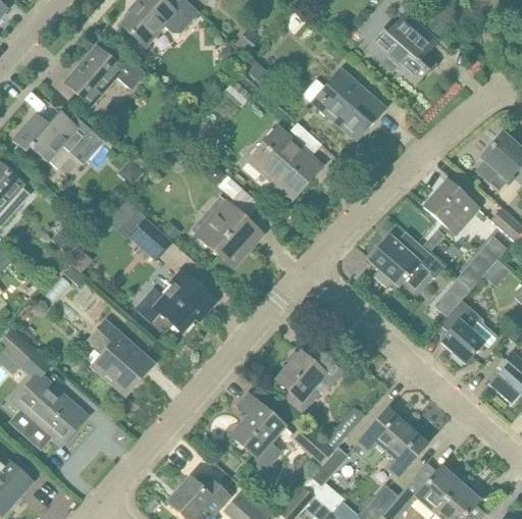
[(136,0),(128,8),(131,11),(119,23),(145,46),(164,26),(176,37),(199,11),(186,0),(171,0),(168,4),(164,0),(136,0)]
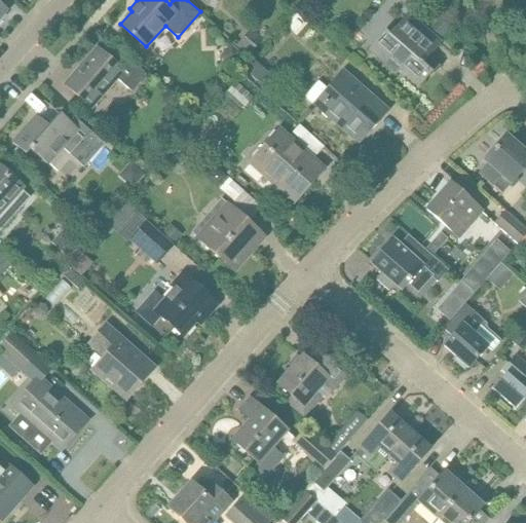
[(404,0),(402,2),(416,15),(425,6),(419,0),(404,0)]
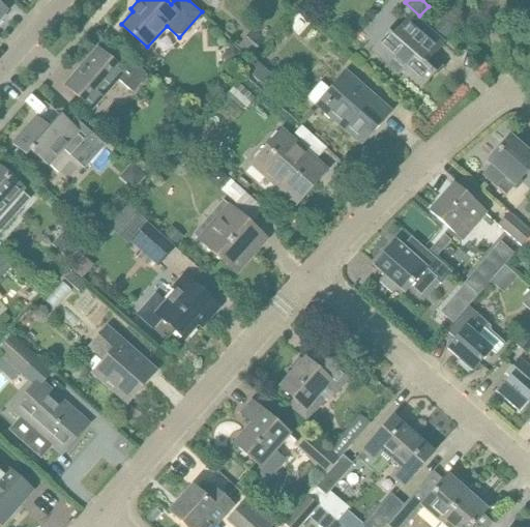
[(444,0),(437,8),(455,25),(466,15),(448,0),(444,0)]
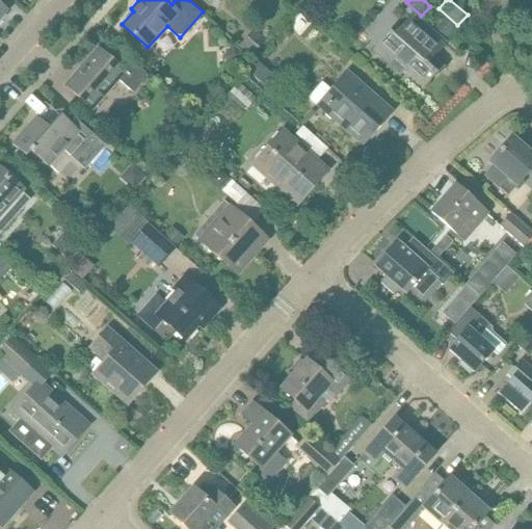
[(445,41),(413,12),(394,32),(390,29),(373,47),(401,72),(405,68),(424,84),(436,71),(433,68),(440,60),(433,54),(445,41)]
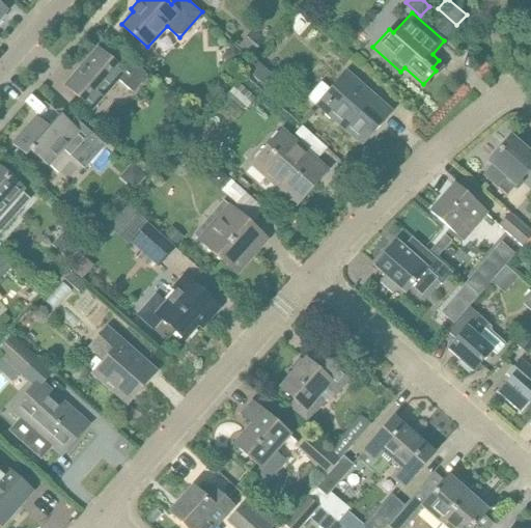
[(262,40),(254,31),(241,43),(249,53),(262,40)]
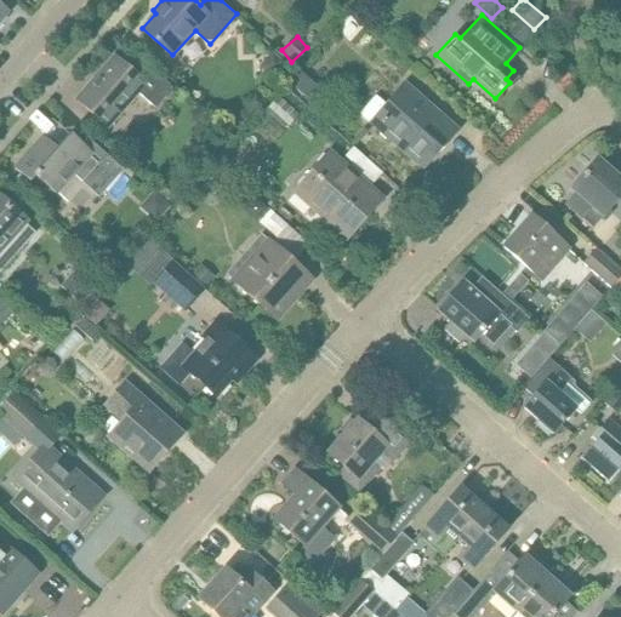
[(286,62),(272,50),(260,64),(274,76),(286,62)]
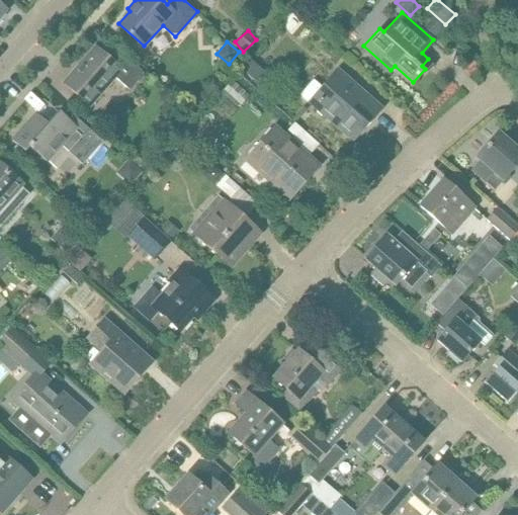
[(122,68),(95,45),(63,81),(90,105),(115,76),(128,88),(144,72),(130,60),(122,68)]
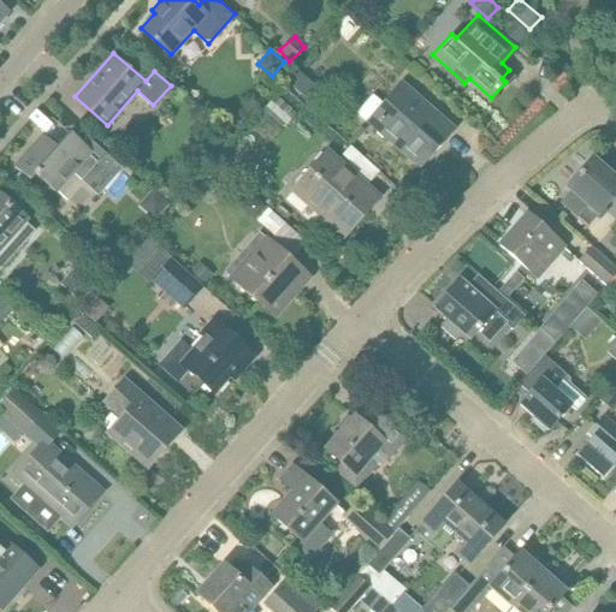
[(286,78),(308,97),(321,83),(300,64),(286,78)]
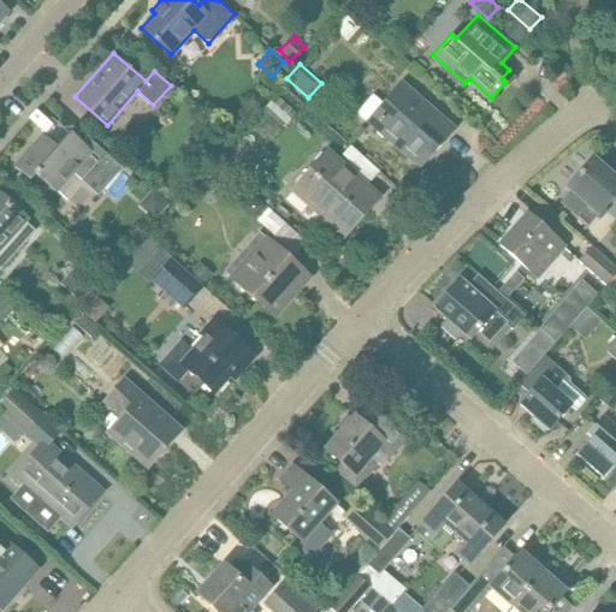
[(373,93),(357,111),(366,119),(420,167),(434,150),(455,128),(456,128),(402,79),(383,101),(373,93)]
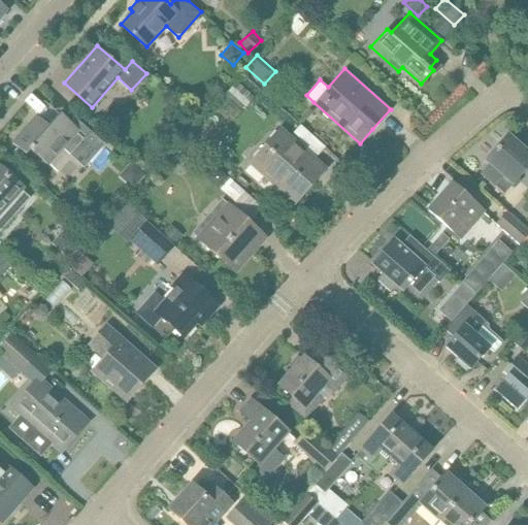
[(254,96),(236,80),(227,90),(244,106),(254,96)]
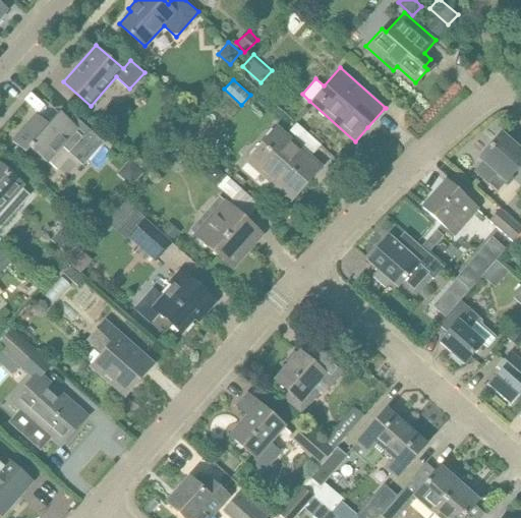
[(12,139),(25,151),(30,146),(47,161),(61,145),(82,163),(104,139),(90,127),(82,135),(75,129),(77,126),(59,110),(49,122),(37,112),(12,139)]
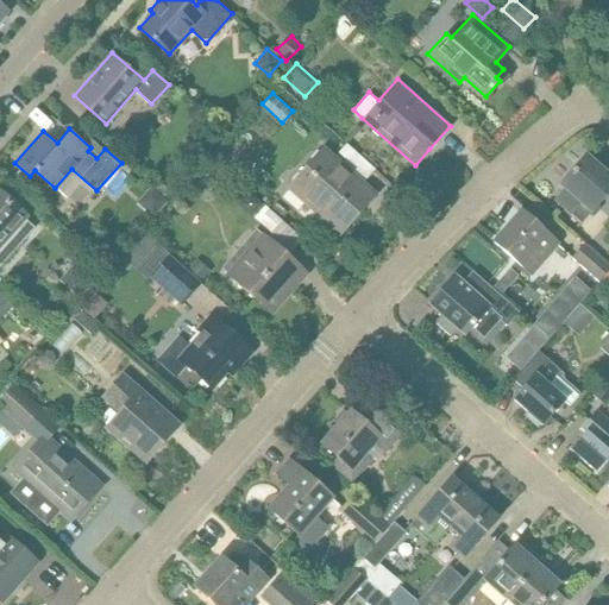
[(324,146),(288,186),(306,201),(299,208),(319,227),(326,219),(340,232),(375,193),(324,146)]
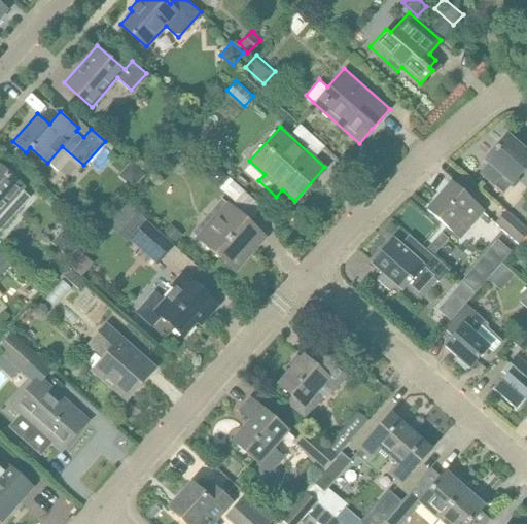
[(502,191),(526,164),(526,147),(525,149),(507,134),(485,158),(489,161),(480,171),(502,191)]
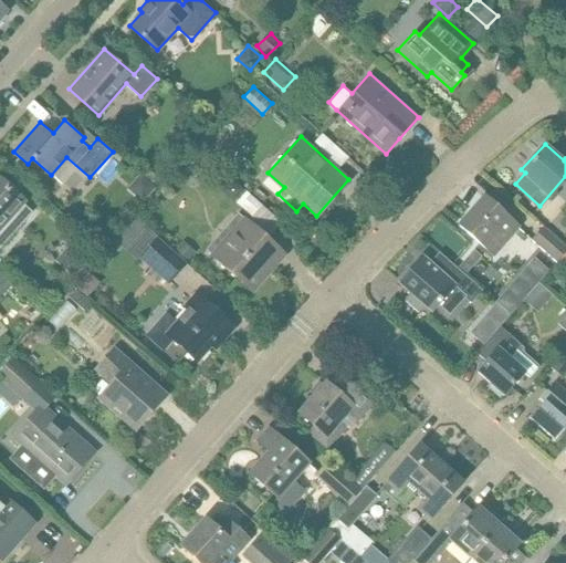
[(9,185),(0,176),(0,227),(10,217),(19,225),(32,210),(23,201),(25,199),(22,197),(25,194),(11,181),(9,185)]
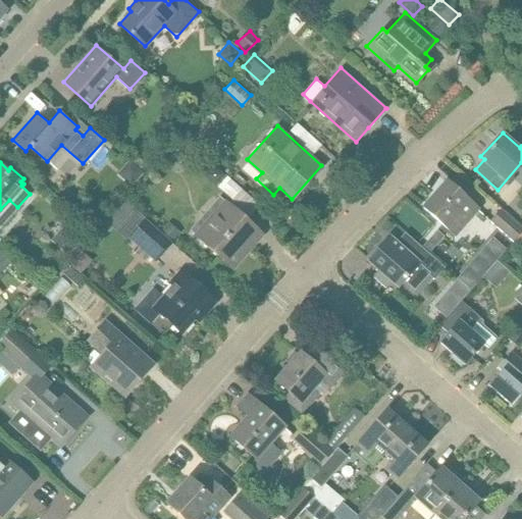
[(215,163),(205,175),(215,185),(225,172),(215,163)]
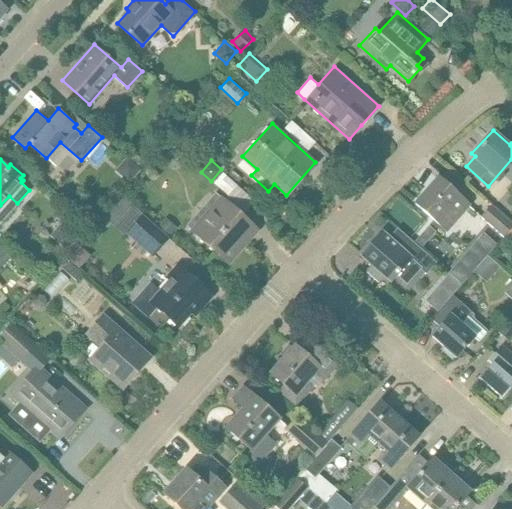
[(437,176),(415,201),(446,229),(469,204),(437,176)]
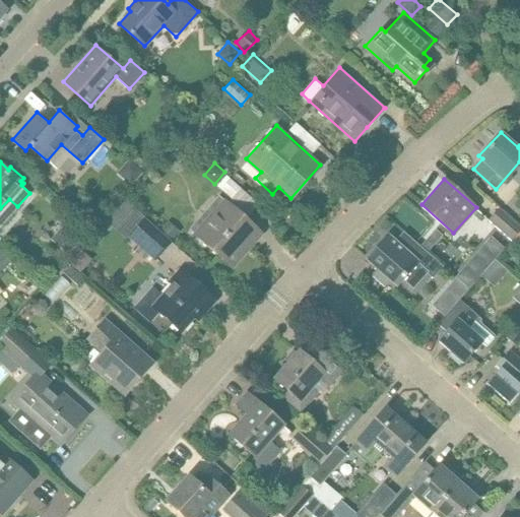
[(117,229),(135,207),(123,196),(104,217),(117,229)]
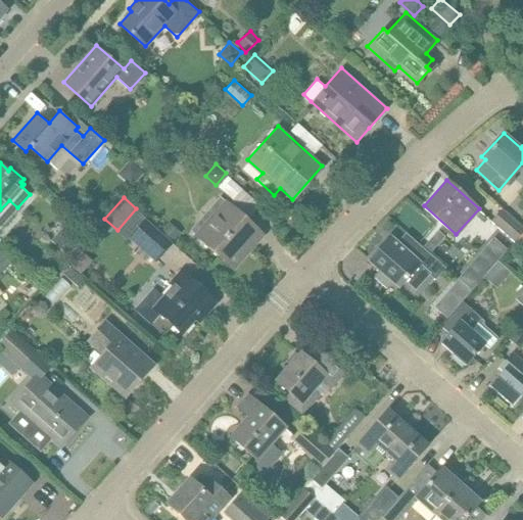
[(225,199),(195,233),(233,267),(253,243),(263,233),(258,229),(247,219),(229,203),(225,199)]
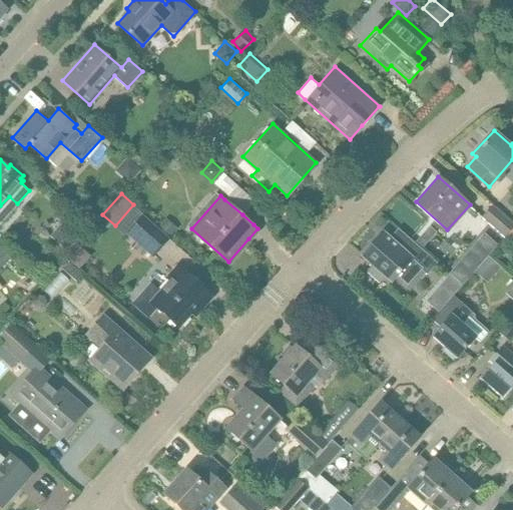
[(127,231),(143,213),(133,204),(115,225),(125,234),(127,231)]
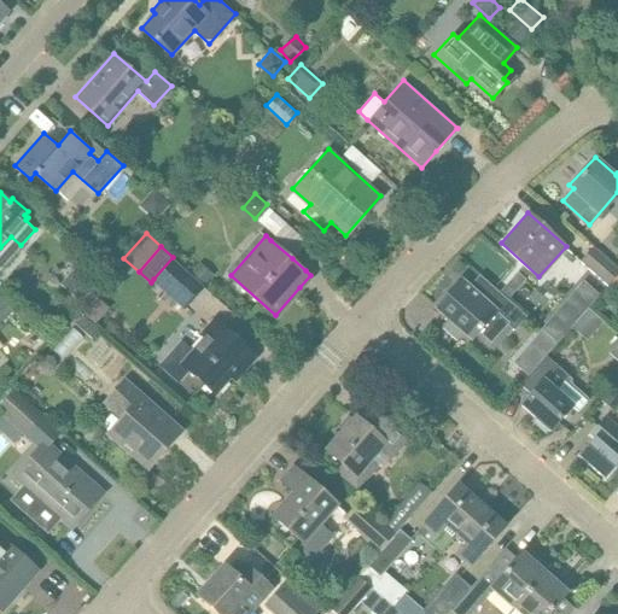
[(581,259),(607,285),(617,273),(617,268),(593,246),(581,259)]
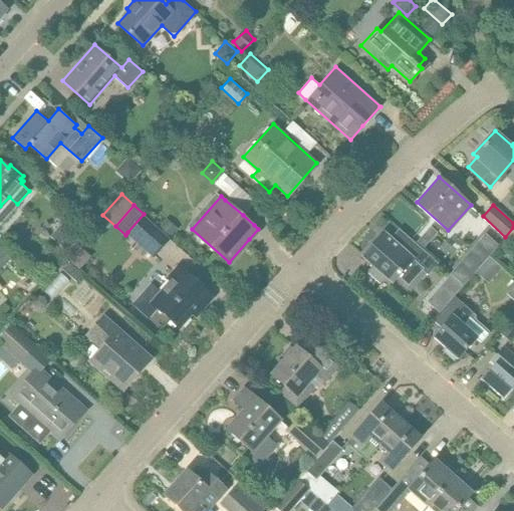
[(158,226),(144,214),(127,232),(153,254),(169,236),(158,226)]
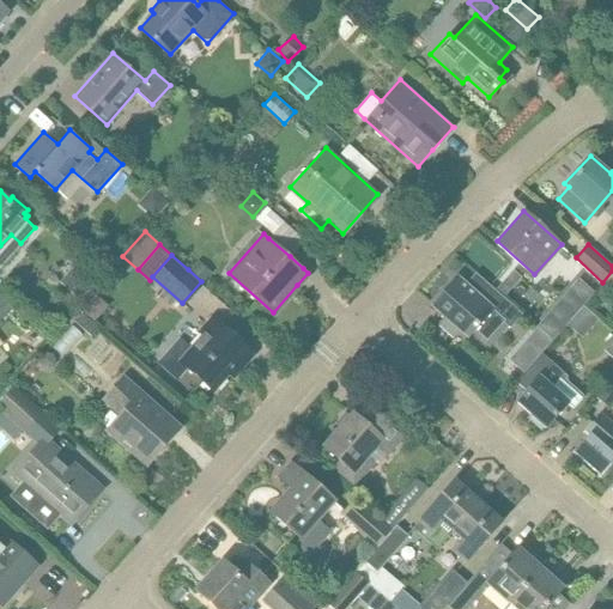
[(198,259),(188,269),(201,281),(202,282),(212,270),(198,259)]
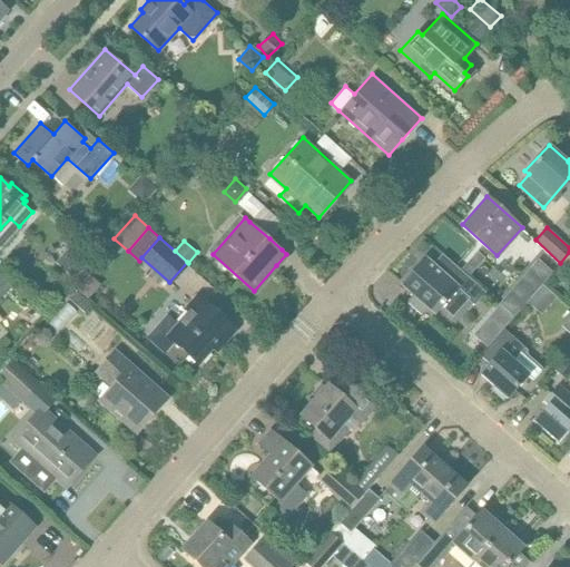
[(88,261),(71,246),(55,264),(72,279),(88,261)]
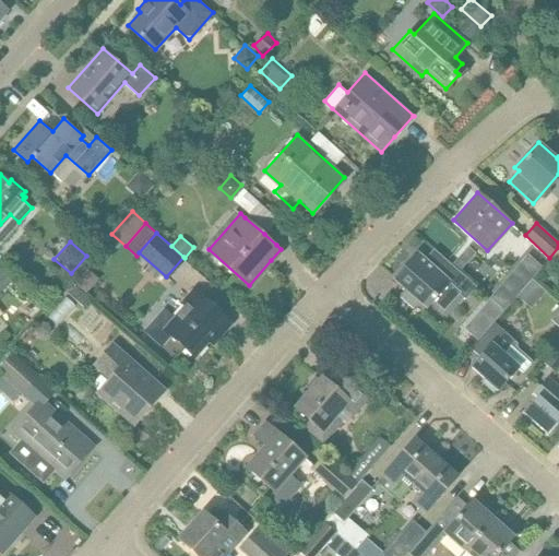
[(468,245),(464,249),(472,256),(475,251),(468,245)]
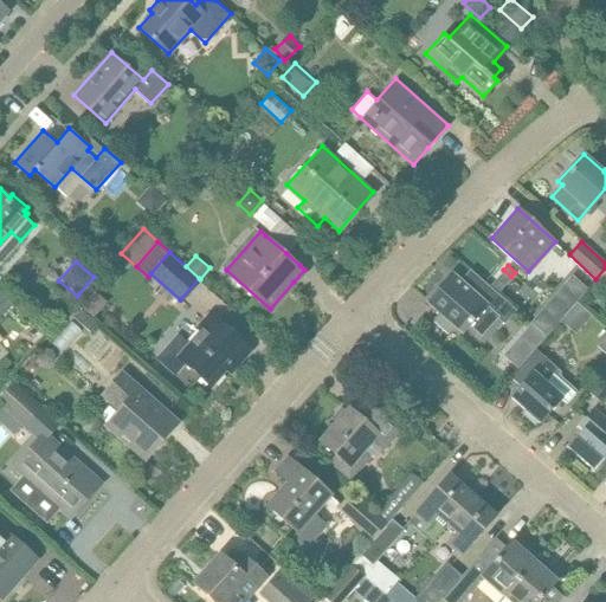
[(427,301),(462,331),(470,323),(481,334),(509,303),(472,270),(462,282),(451,272),(427,301)]
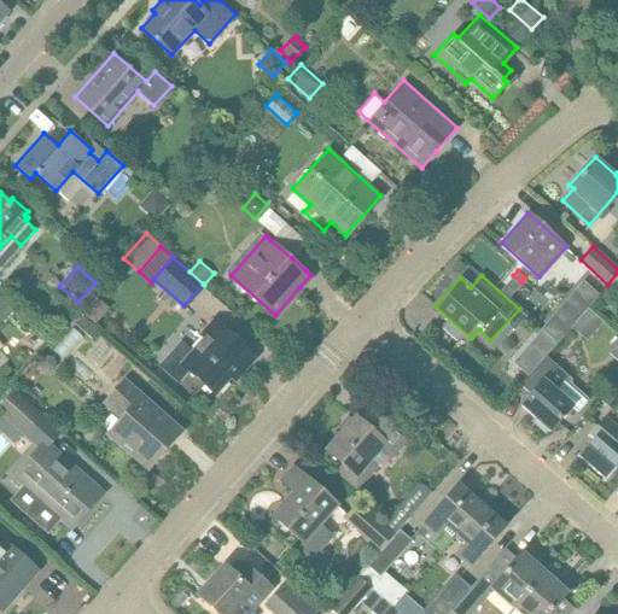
[(583,284),(542,329),(557,341),(598,296),(583,284)]
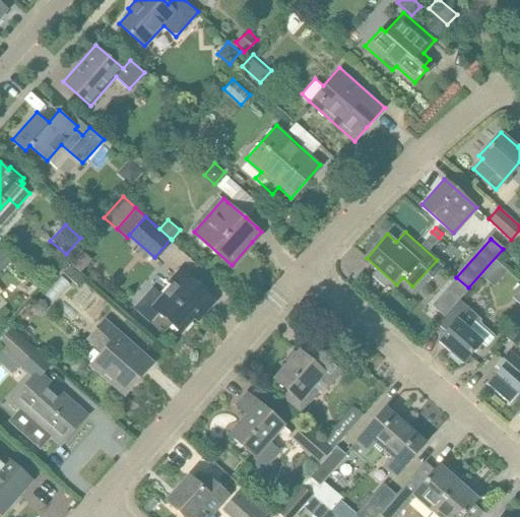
[(68,260),(80,270),(90,258),(78,248),(68,260)]
